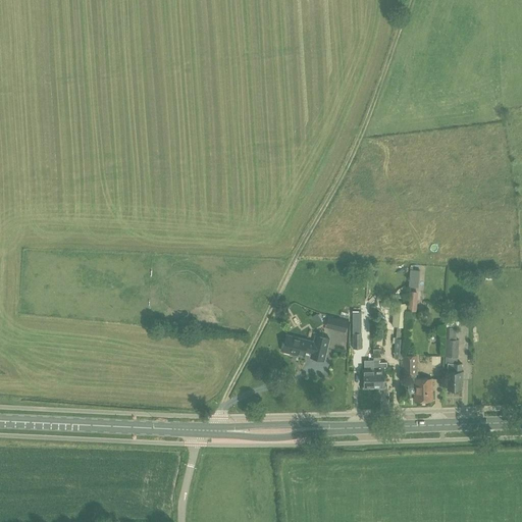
[(416,311),(417,293),(410,292),(408,310),(416,311)]
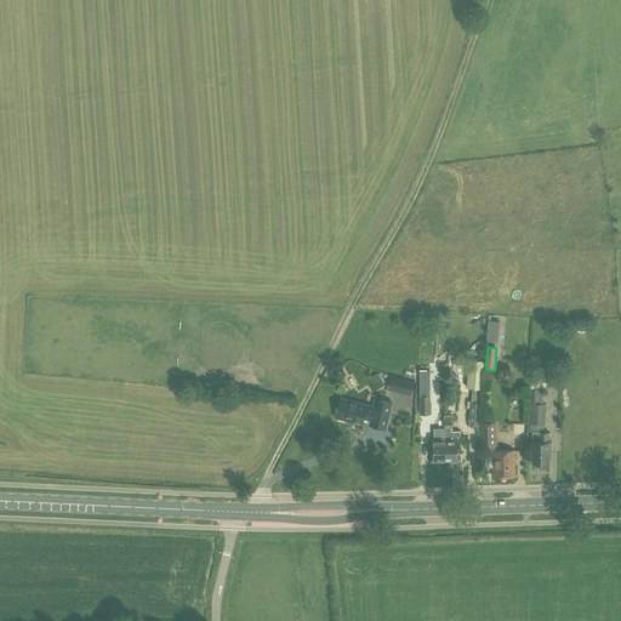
[(456,358),(451,363),(460,371),(465,365),(456,358)]
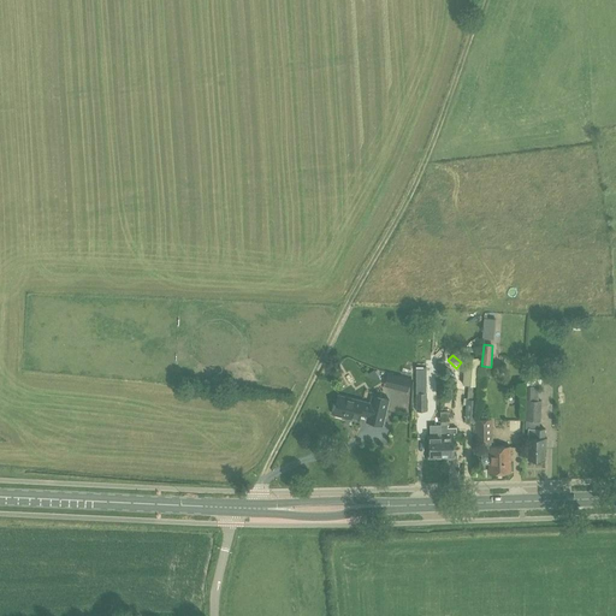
[(466,357),(463,384),(469,385),(478,385),(480,359),(466,357)]
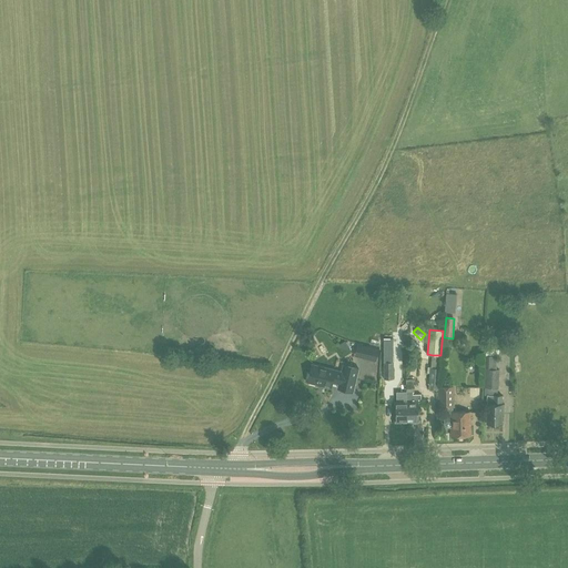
[(393,338),(384,338),(384,363),(394,363),(393,338)]
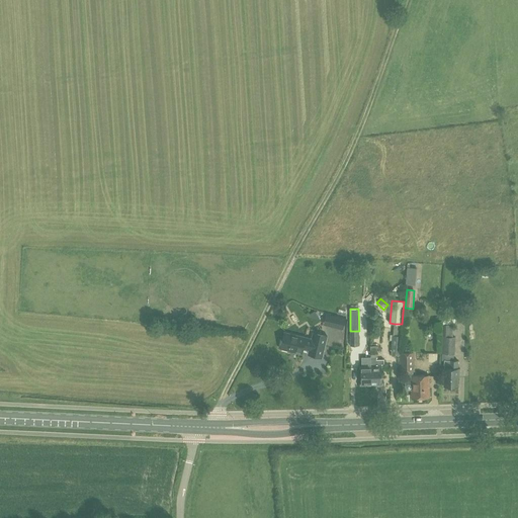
[(315,311),(308,315),(310,318),(316,319),(319,318),(315,311)]
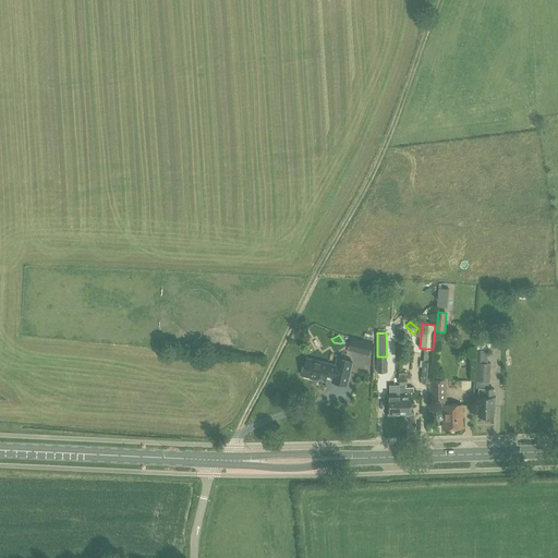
[(372,343),(352,338),(349,350),(368,355),(372,343)]
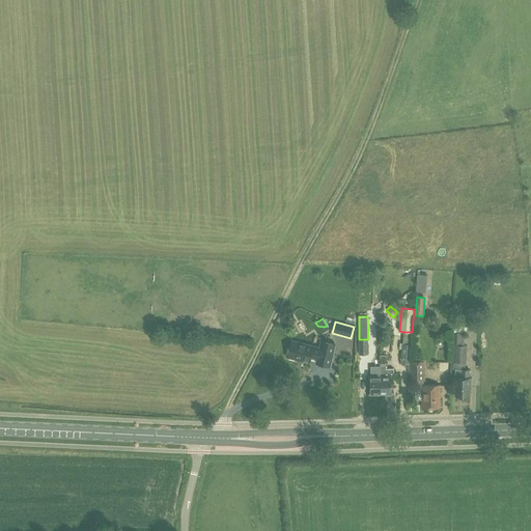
[(412,332),(404,332),(402,343),(412,344),(412,332)]
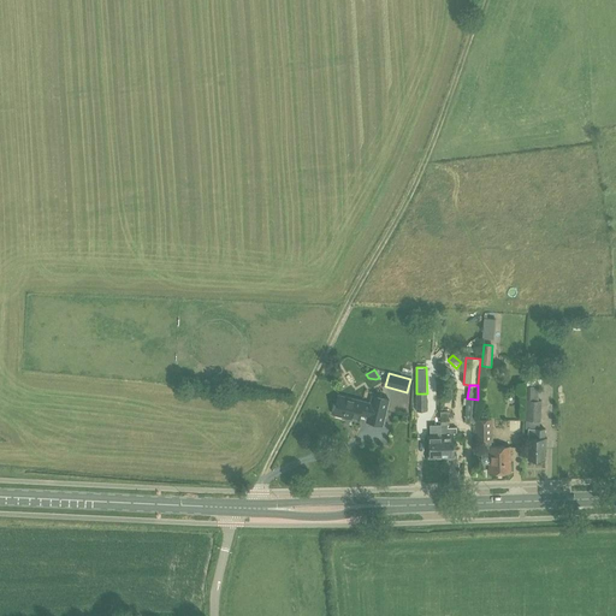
[(427,394),(416,394),(416,412),(427,412),(427,394)]
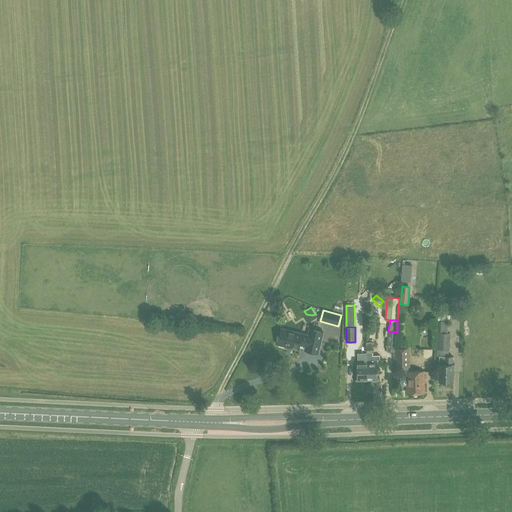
[(281,329),(277,344),(298,349),(299,346),(305,348),(304,349),(318,353),(323,332),(309,328),(307,336),(302,335),(302,334),(281,329)]
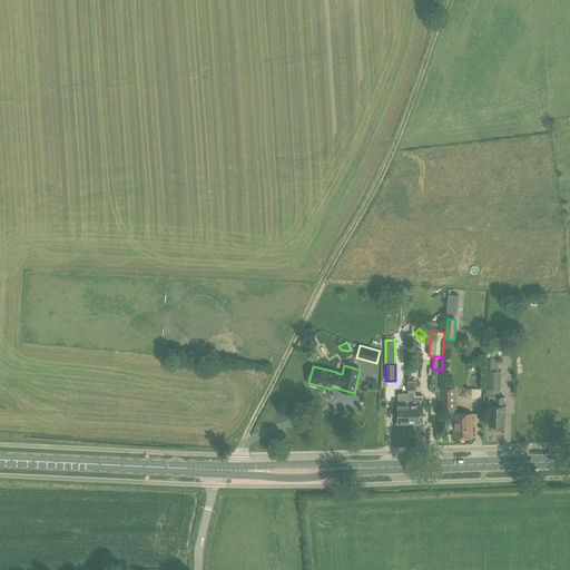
[(442,370),(432,369),(430,390),(440,391),(442,370)]
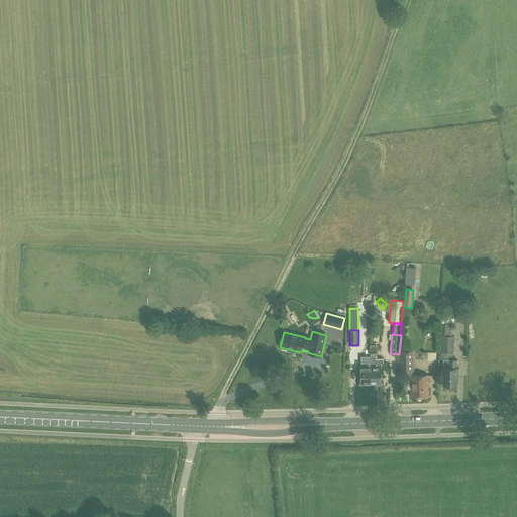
[(441,352),(453,353),(454,336),(442,336),(441,352)]
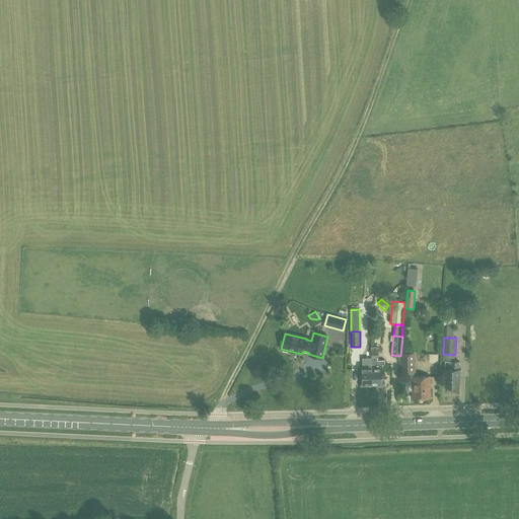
[(372,368),(372,384),(383,384),(382,368),(385,368),(385,360),(378,360),(378,347),(371,347),(371,351),(371,358),(371,361),(371,368),(372,368)]
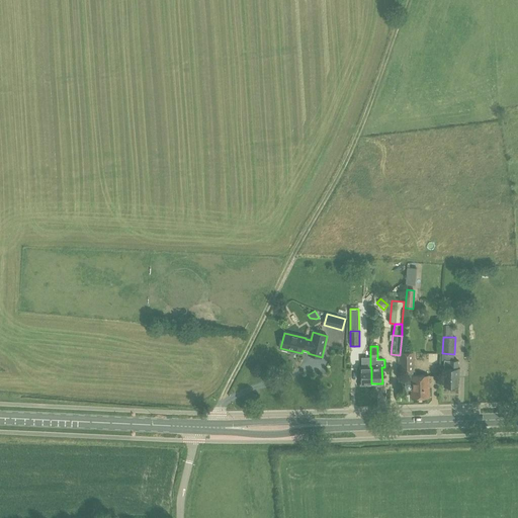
[(401,353),(400,371),(414,371),(414,353),(401,353)]
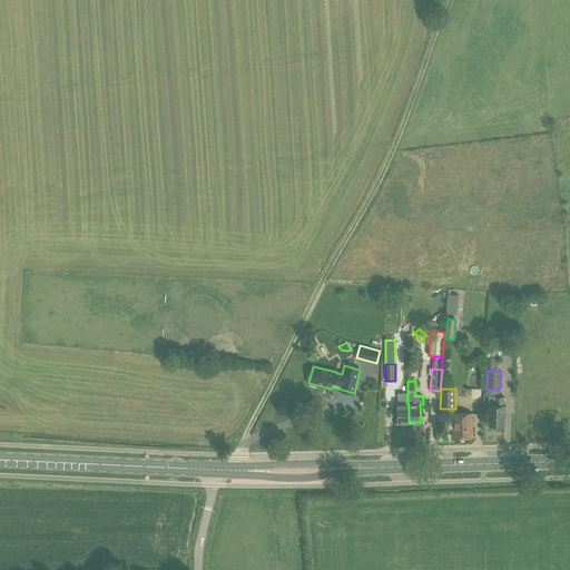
[(397,423),(409,422),(409,404),(408,404),(408,396),(408,393),(397,394),(399,403),(397,403),(397,423)]
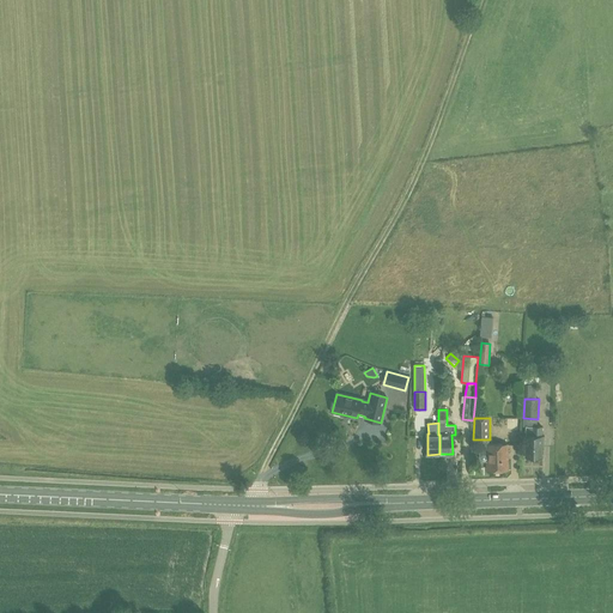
[(542,426),(536,426),(527,426),(527,436),(526,436),(526,456),(541,456),(541,447),(544,447),(544,436),(542,436),(542,426)]
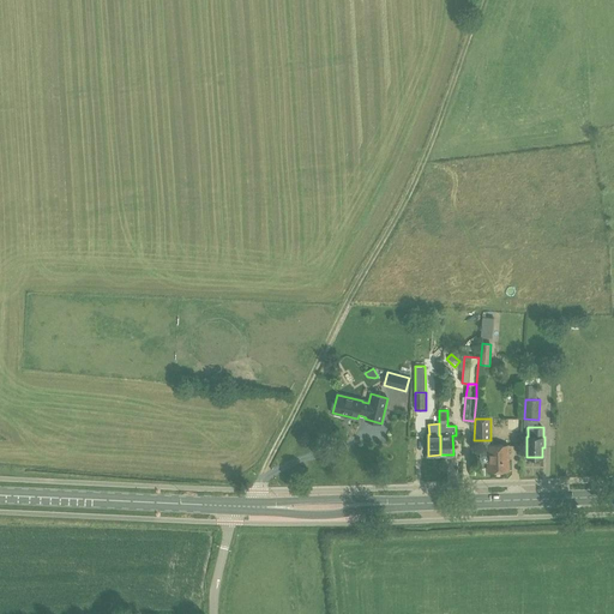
[(482,447),(480,449),(480,459),(482,463),(489,463),(489,471),(509,470),(507,445),(488,446),(488,447),(482,447)]
